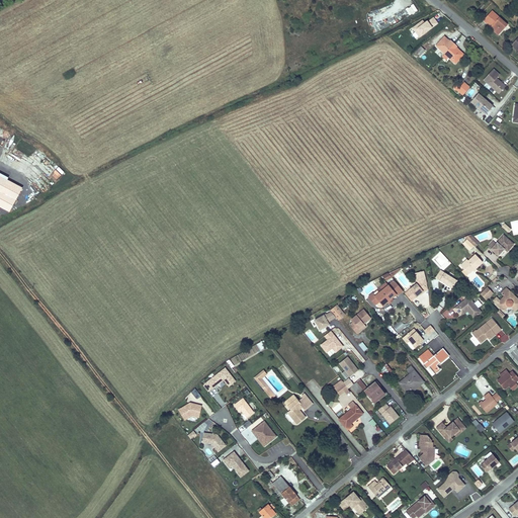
[(507,24),(492,10),(483,20),(487,23),(488,22),(494,28),(495,27),(496,28),(495,29),(499,33),(507,24)]
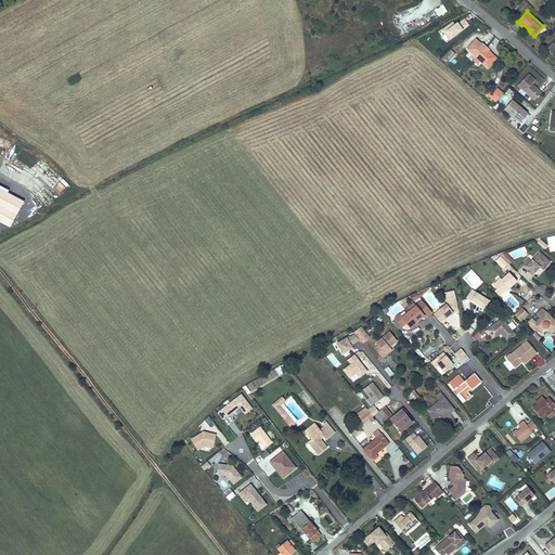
[(440,36),(440,37),(444,43),(469,25),(465,18),(456,25),(455,24),(453,22),(446,27),(448,30),(444,33),(442,30),(438,34),(440,36)]
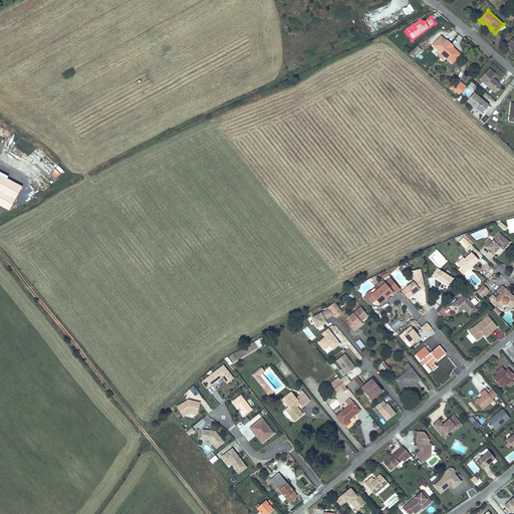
[(433,45),(441,53),(450,44),(446,40),(445,41),(440,37),(433,45)]
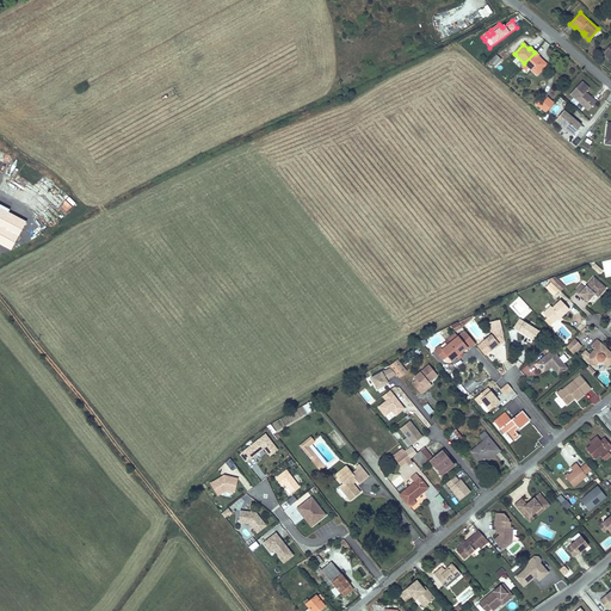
[(535,53),(524,63),(529,68),(536,74),(545,65),(538,59),(539,57),(535,53)]
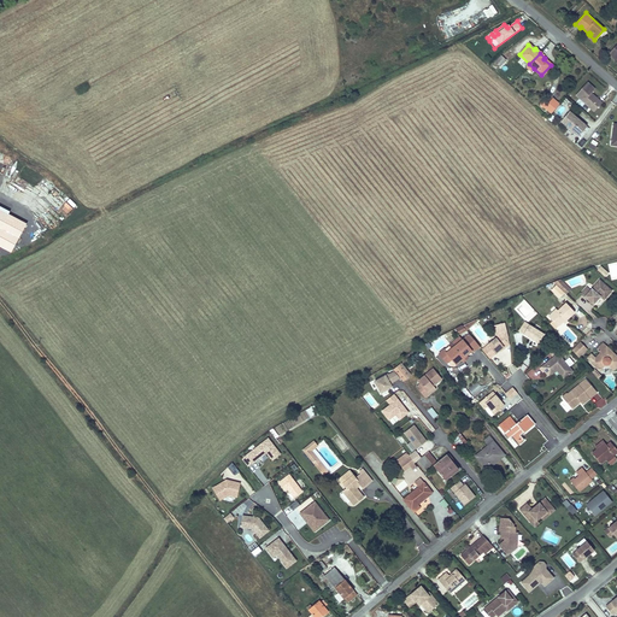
[(500,57),(495,63),(499,66),(505,60),(500,57)]
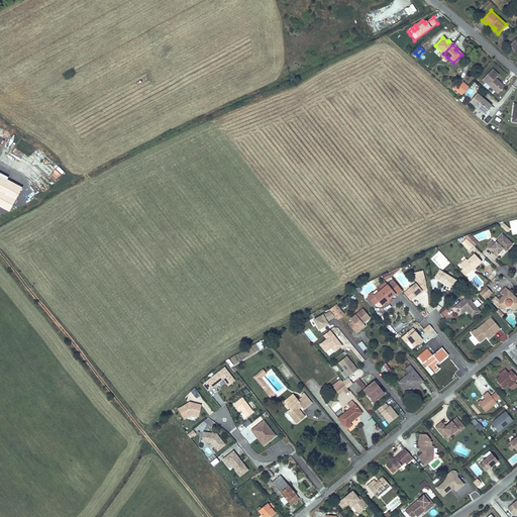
[(504,87),(497,80),(496,81),(494,80),(495,79),(498,75),(492,70),(482,80),(497,94),(504,87)]
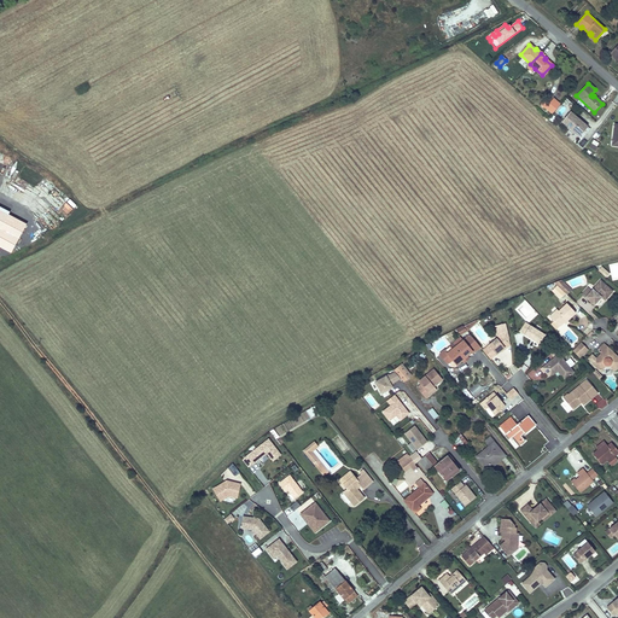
[(567,98),(563,101),(569,109),(573,104),(567,98)]
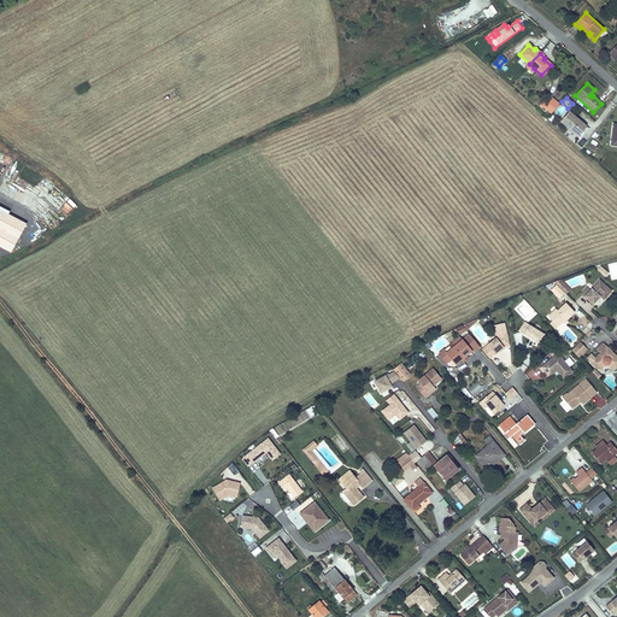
[(548,104),(545,109),(551,113),(559,104),(553,99),(548,104)]
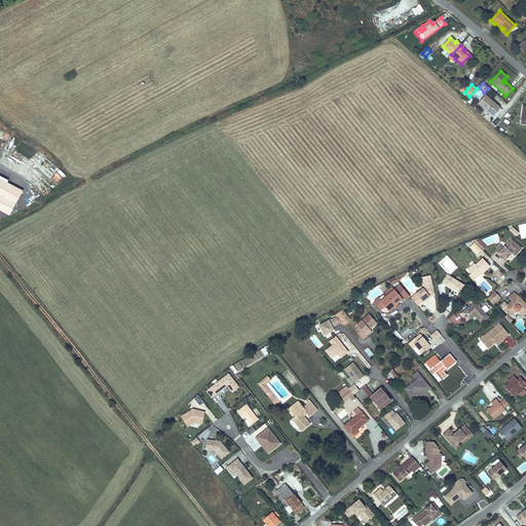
[(499,108),(485,96),(478,104),(493,116),(499,108)]
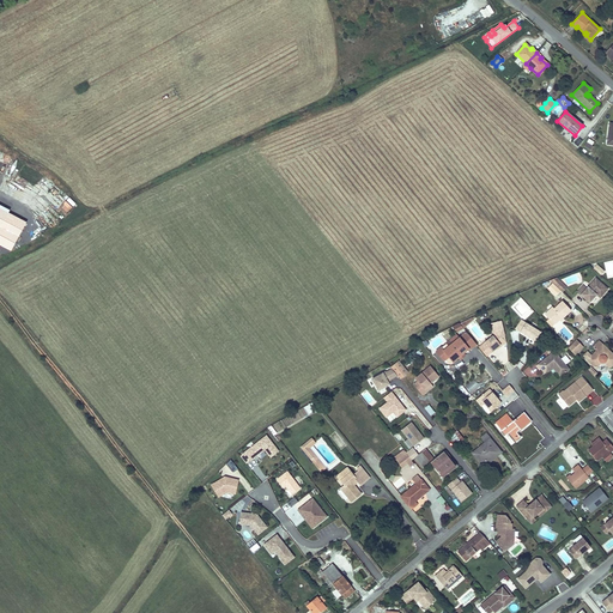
[(576,138),(584,128),(582,126),(575,135),(576,138)]
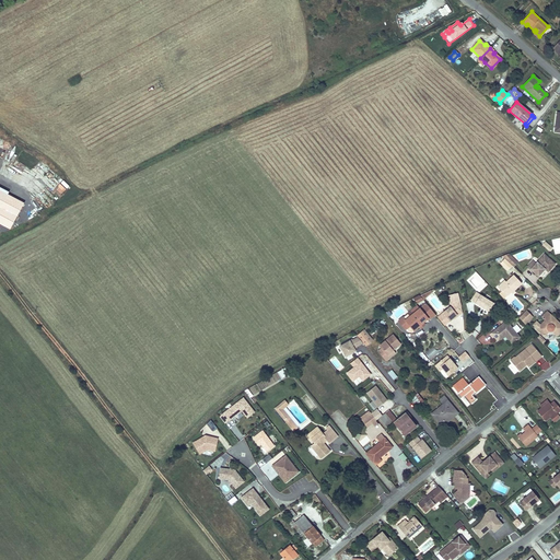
[(30,178),(33,173),(25,167),(21,173),(30,178)]
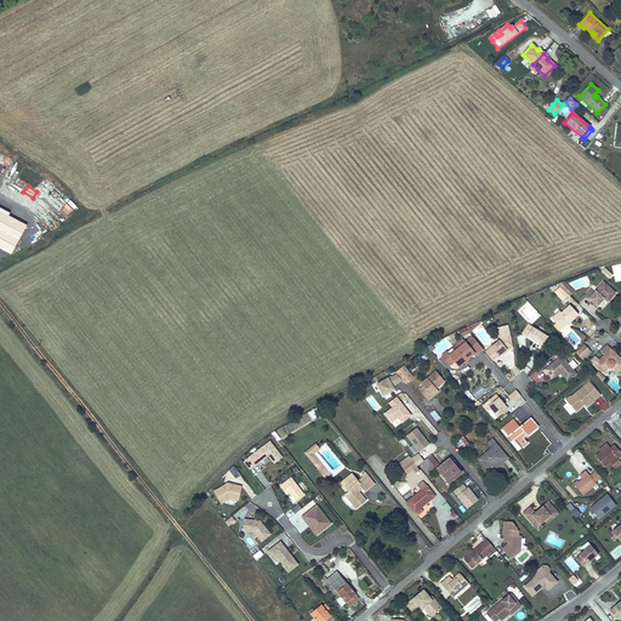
[(0,246),(11,254),(26,226),(0,211),(0,246)]
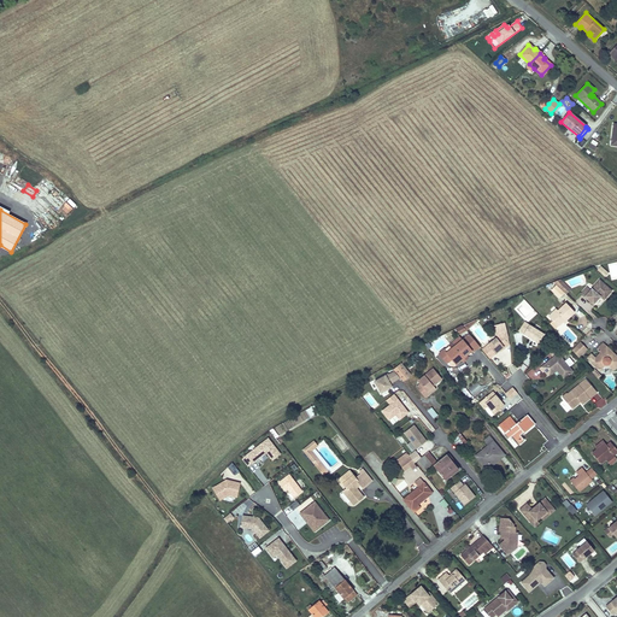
[(601,265),(598,269),(605,276),(609,272),(601,265)]
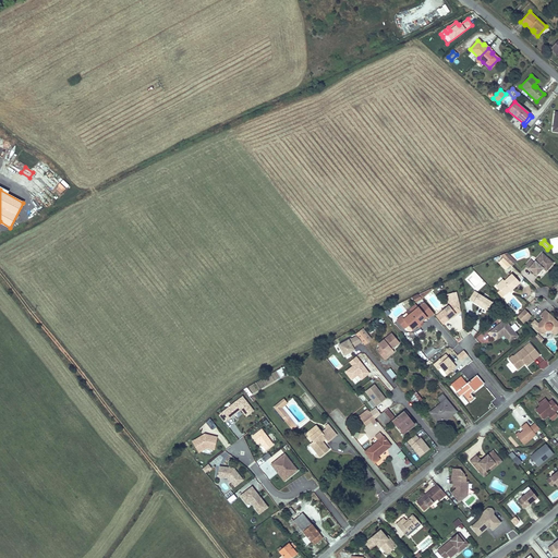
[(533,257),(526,265),(537,274),(544,267),(547,269),(554,262),(543,253),(536,261),(533,257)]
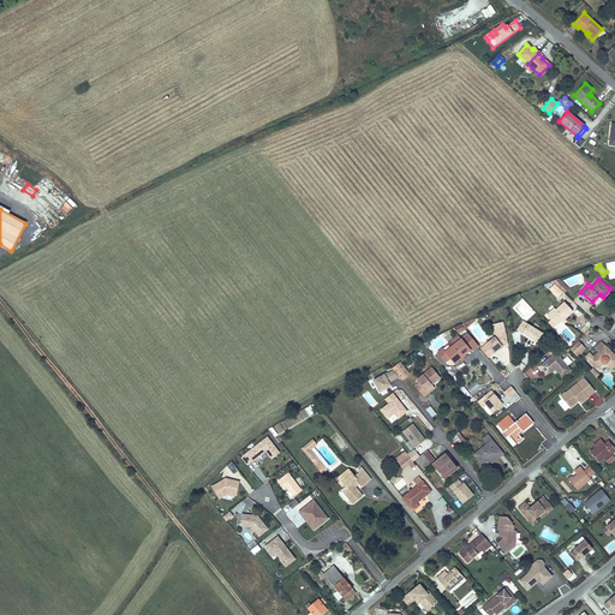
[(567,286),(561,281),(557,285),(562,291),(567,286)]
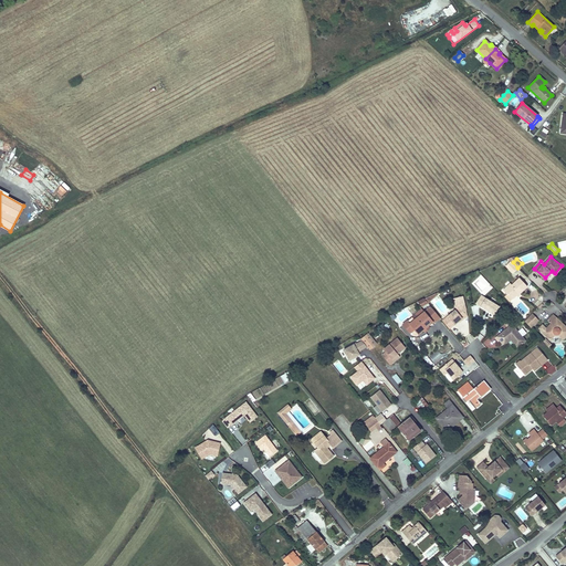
[(517,275),(520,278),(523,274),(517,269),(512,273),(515,276),(517,275)]
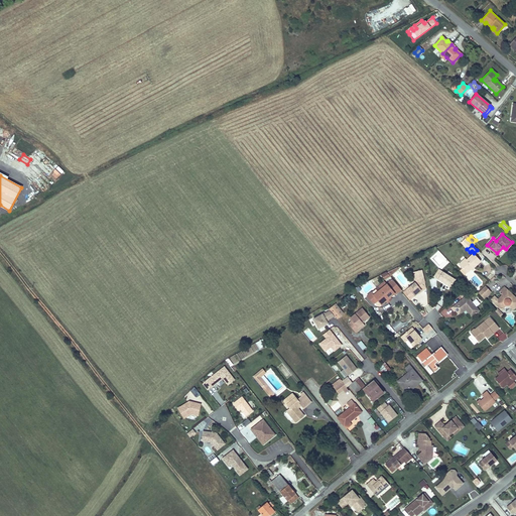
[(482,261),(474,253),(468,260),(465,263),(463,261),(460,265),(463,268),(464,267),(469,272),(472,269),(474,267),(482,261)]
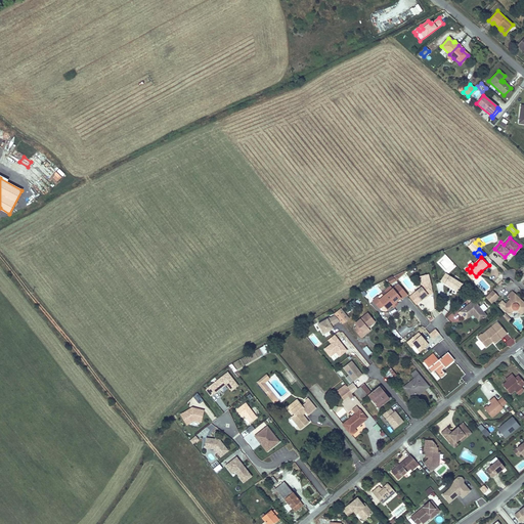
[(393,276),(396,280),(404,273),(403,272),(393,276)]
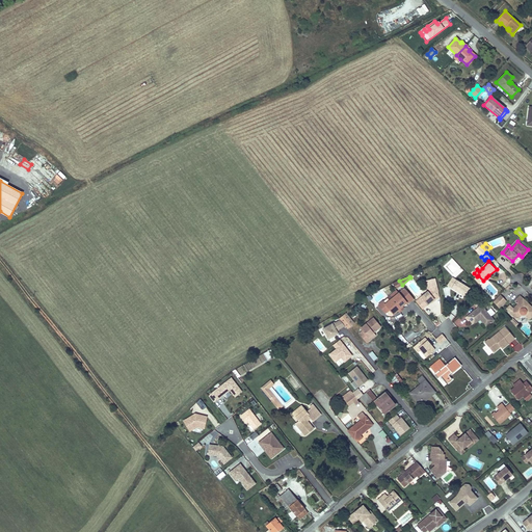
[(426,306),(430,301),(434,298),(435,299),(439,296),(435,292),(437,291),(434,277),(426,280),(427,286),(429,285),(431,288),(429,290),(420,298),(426,306)]
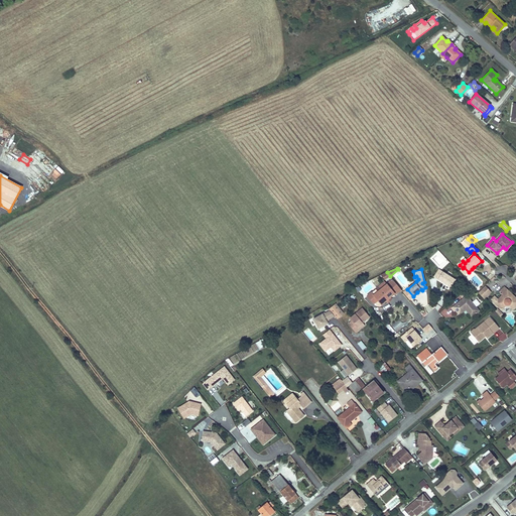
[(433,276),(449,287),(455,279),(438,269),(433,276)]
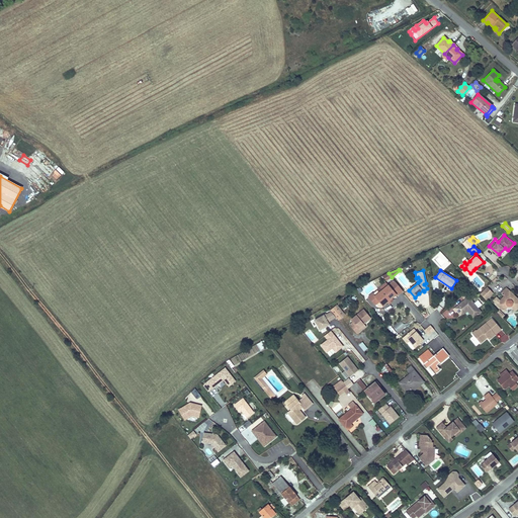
[(400,287),(395,280),(389,285),(379,292),(377,289),(368,296),(375,305),(379,301),(382,306),(396,294),(394,292),(400,287)]
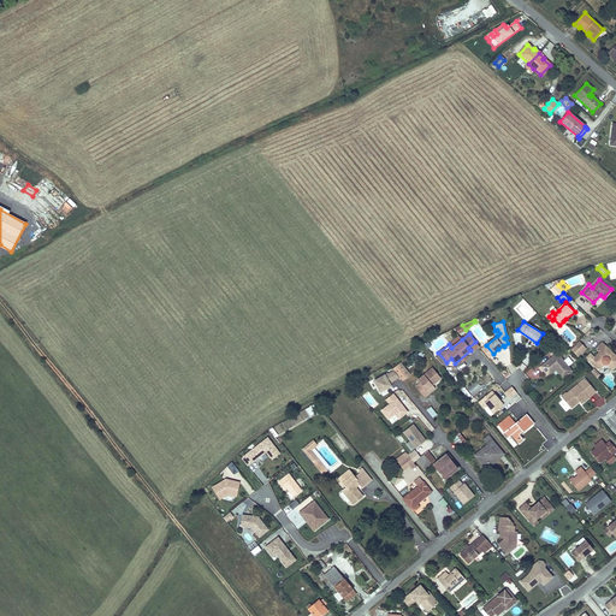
[(451,348),(462,339),(458,336),(449,344),(451,348)]
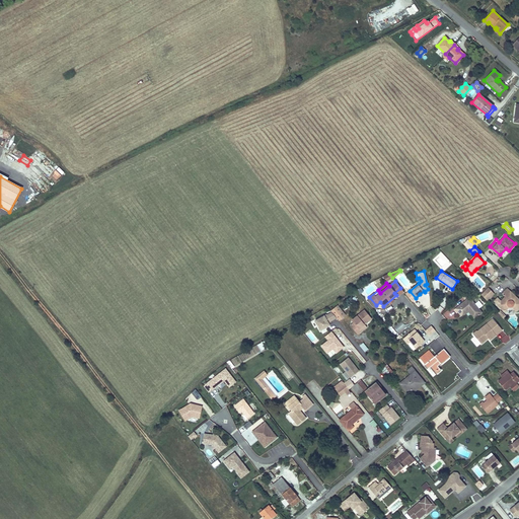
[(403,291),(400,288),(394,293),(396,295),(397,296),(403,291)]
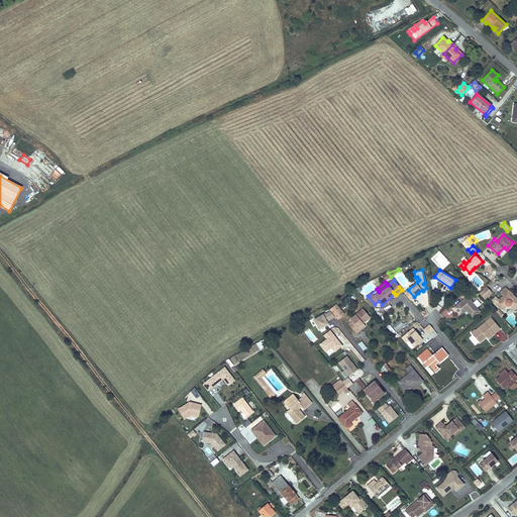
[(486,287),(480,293),(486,300),(492,293),(486,287)]
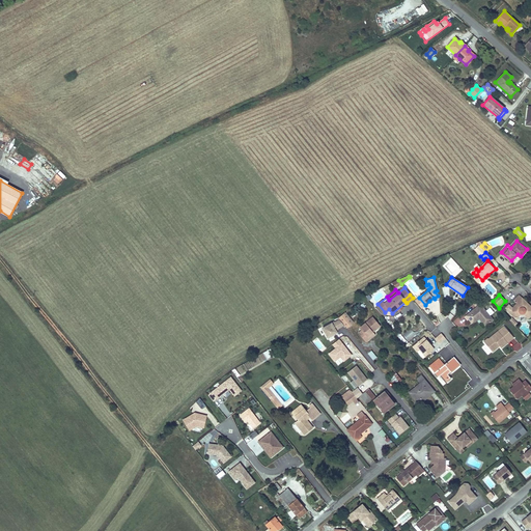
[(516,303),(509,311),(516,318),(521,313),(522,314),(523,314),(524,313),(529,318),(530,315),(530,306),(519,295),(513,300),(516,303)]
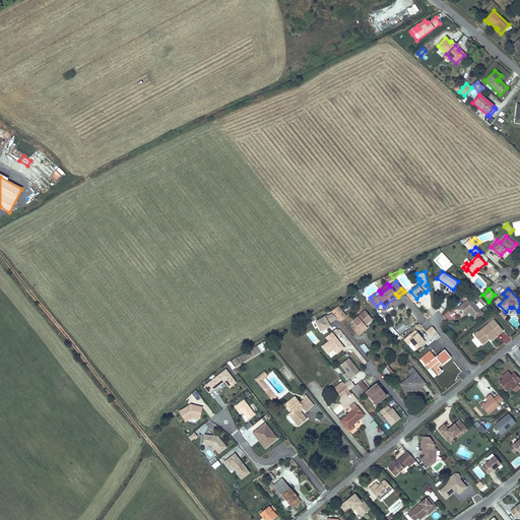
[(416,299),(410,291),(407,294),(413,301),(416,299)]
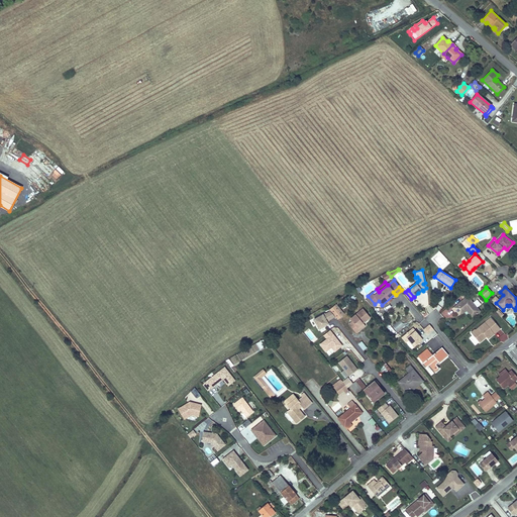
[(463,298),(470,293),(468,290),(461,295),(463,298)]
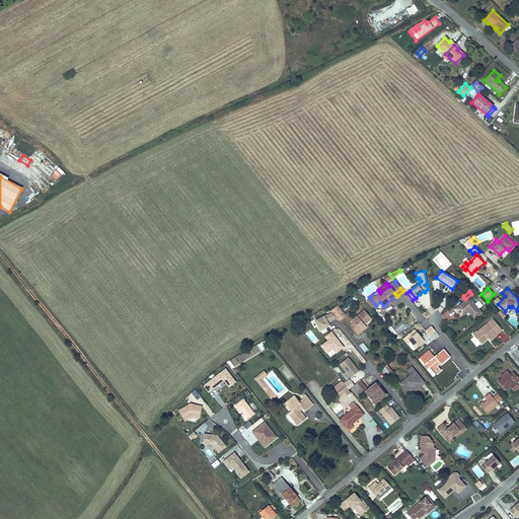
[(482,313),(469,297),(454,310),(457,313),(458,312),(460,315),(467,310),(467,311),(471,316),(473,314),(476,317),(482,313)]
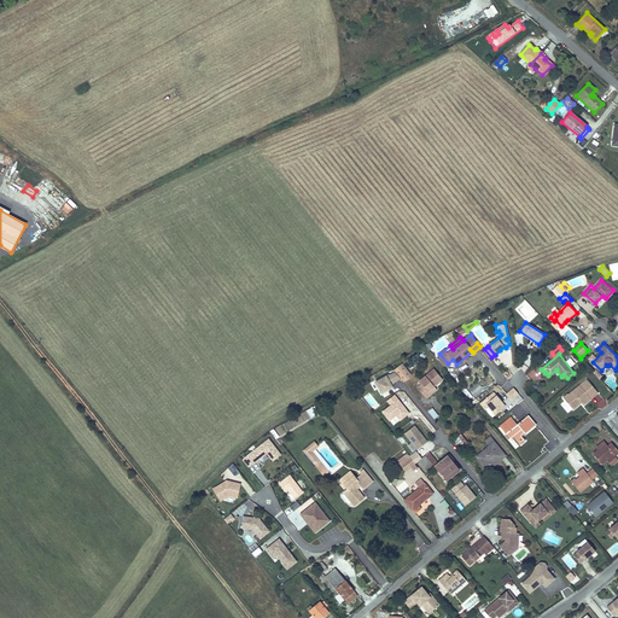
[(400,363),(392,369),(394,372),(400,379),(402,380),(408,375),(400,363)]
